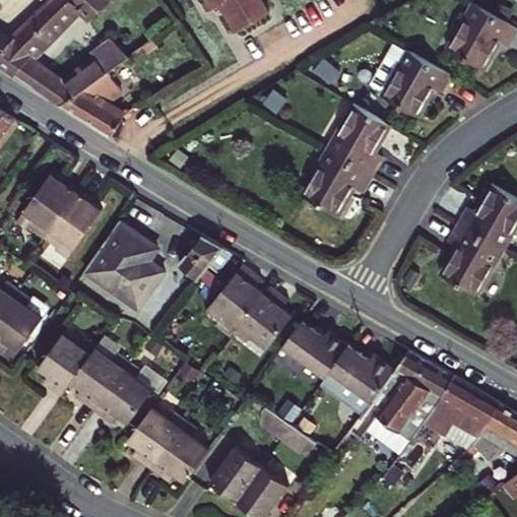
[(12,76),(26,61),(33,54),(76,10),(87,20),(108,0),(49,0),(34,14),(8,44),(0,53),(0,67),(2,69),(12,76)]
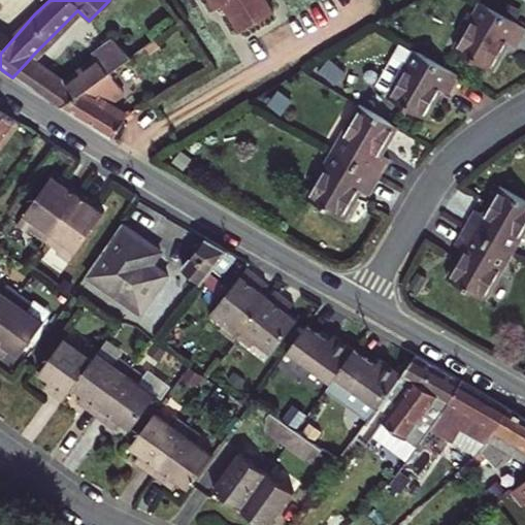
[(206,0),(215,11),(222,7),(238,35),(271,14),(262,0),(206,0)]
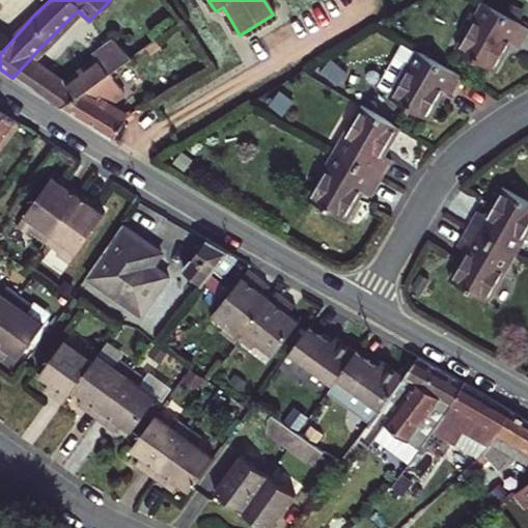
[(527,31),(481,5),(454,51),(492,73),(507,45),(517,51),(523,40),(527,31)]
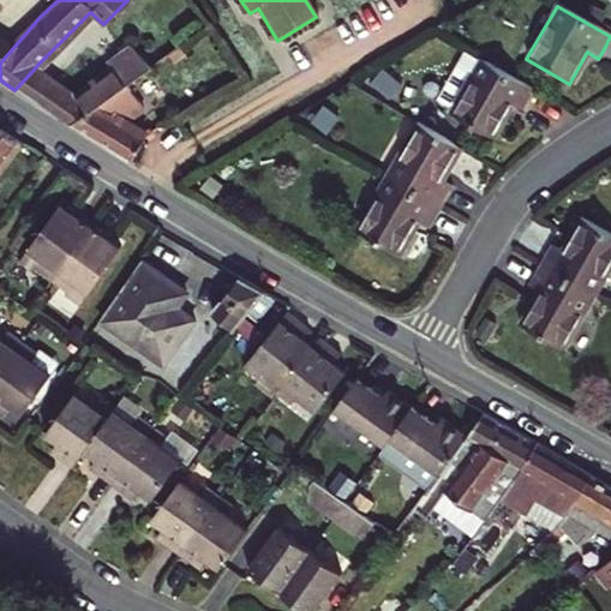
[(0,63),(10,52),(0,46),(0,63)]
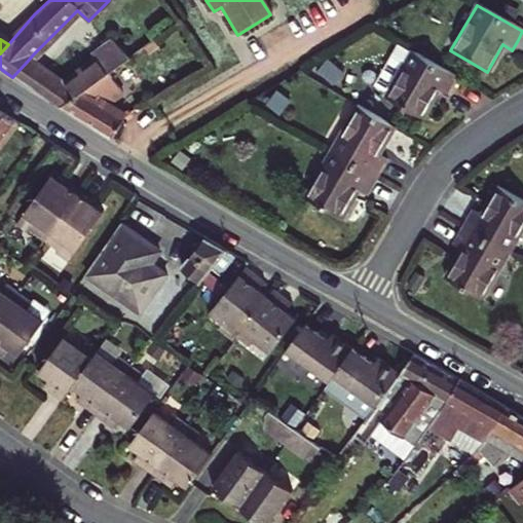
[(45,72),(30,89),(59,109),(107,74),(128,58),(109,40),(89,55),(94,60),(61,82),(45,72)]
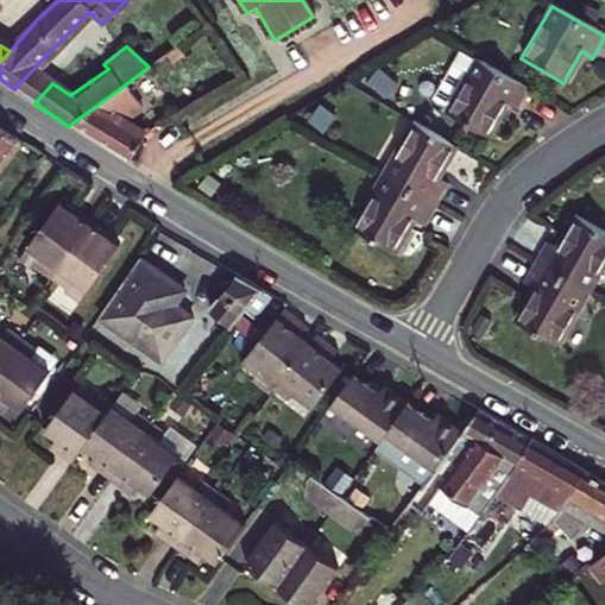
[(528,92),(459,52),(432,101),(448,111),(446,114),(486,138),(505,106),(510,109),(516,112),(528,92)]
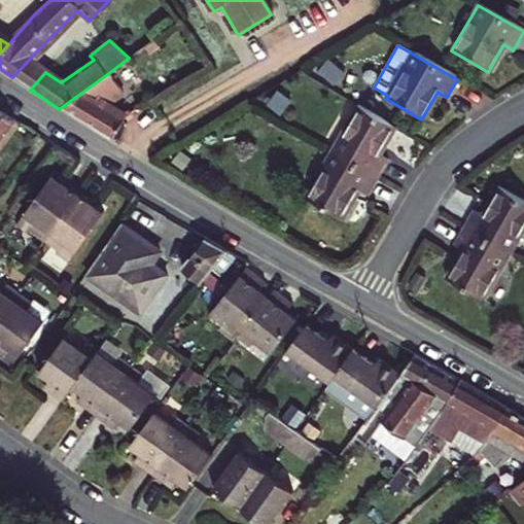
[(45,72),(27,62),(12,77),(30,90),(45,72)]
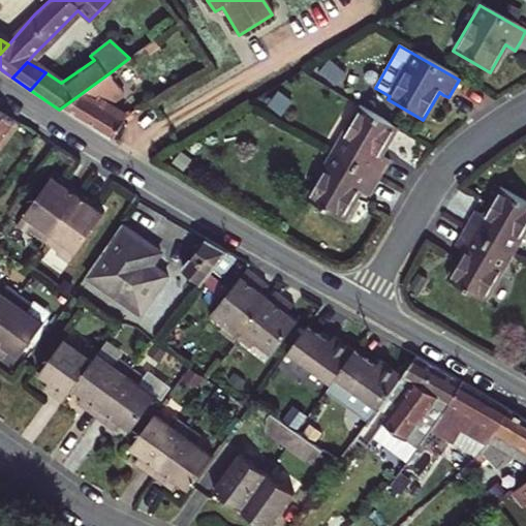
[(123,97),(107,74),(59,110),(84,125),(110,141),(122,120),(105,110),(123,97)]
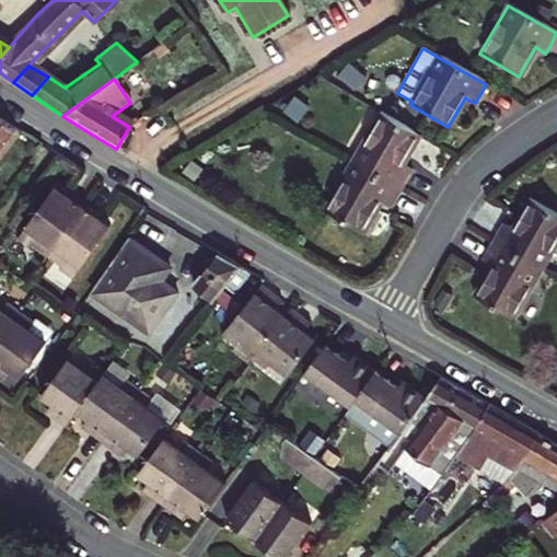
[(410,172),(401,166),(417,137),(380,115),(352,164),(399,192),(405,182),(410,172)]
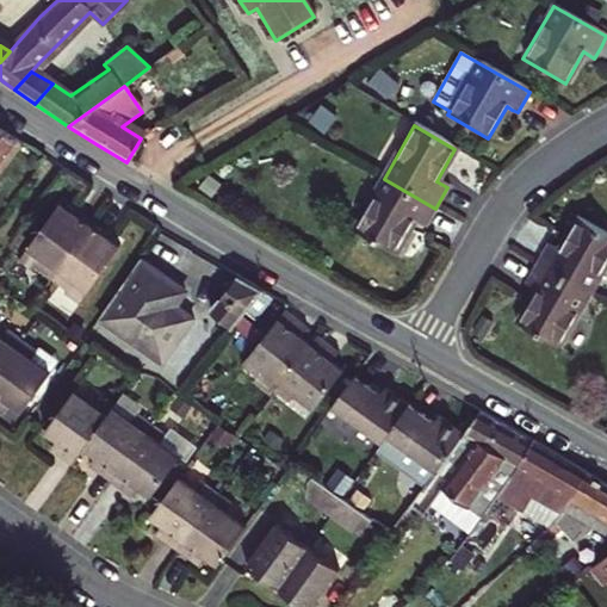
[(0,162),(13,144),(6,140),(0,136),(0,162)]
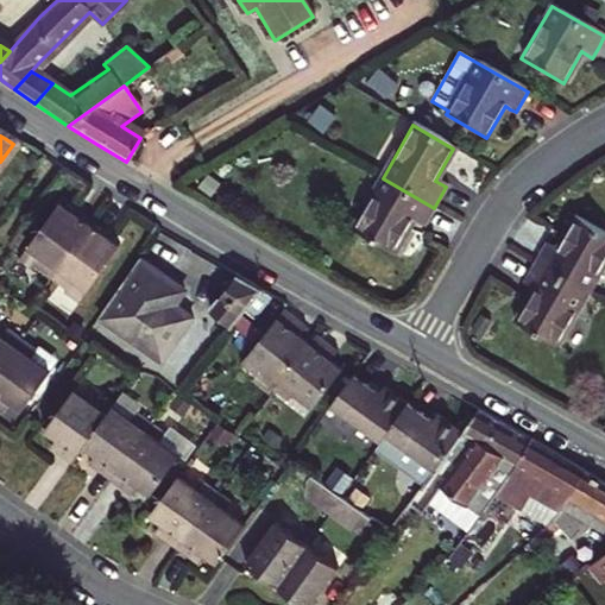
[(434,208),(383,178),(353,231),(392,253),(411,221),(423,228),(428,218),(434,208)]
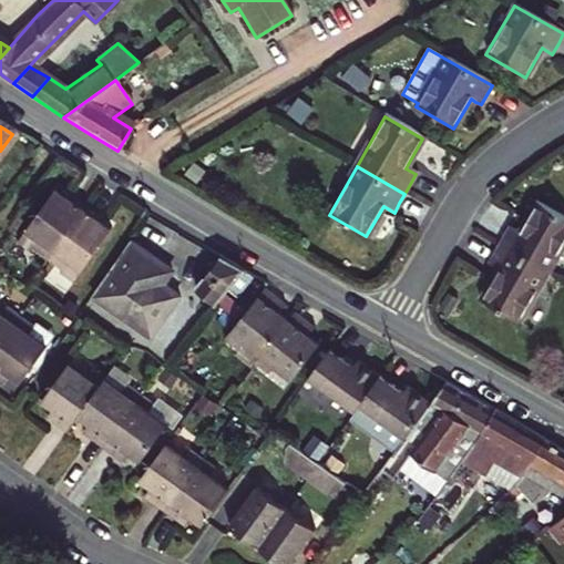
[(17,243),(30,253),(33,249),(45,259),(81,211),(67,201),(53,191),(17,243)]
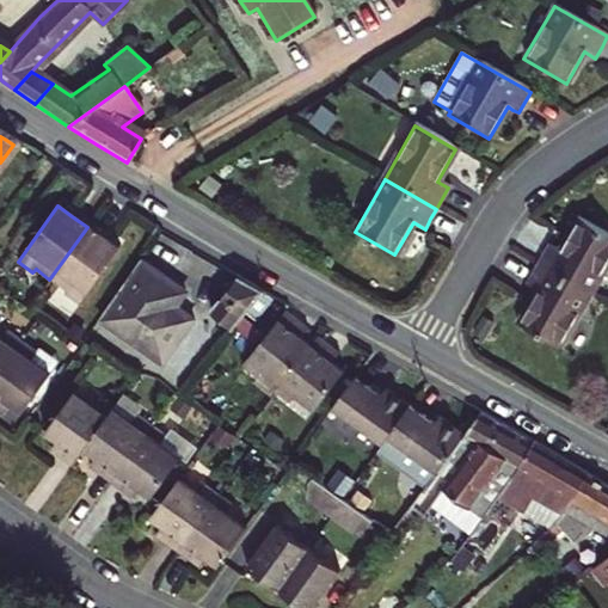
[(535,266),(587,296),(607,258),(607,237),(577,219),(558,252),(553,249),(547,246),(535,266)]
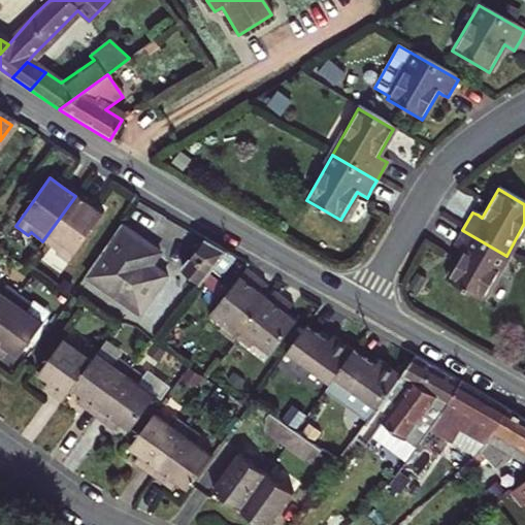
[(89,205),(75,196),(42,241),(57,252),(55,255),(66,263),(101,214),(89,205)]
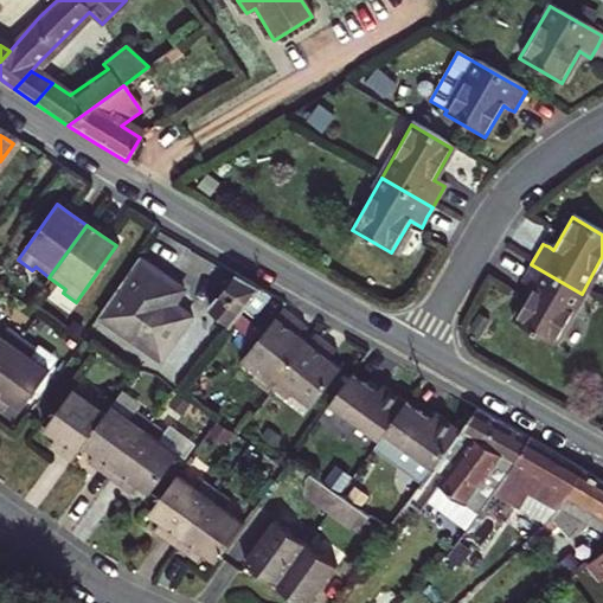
[(135,260),(95,318),(158,361),(188,319),(168,305),(152,293),(162,278),(149,269),(135,260)]
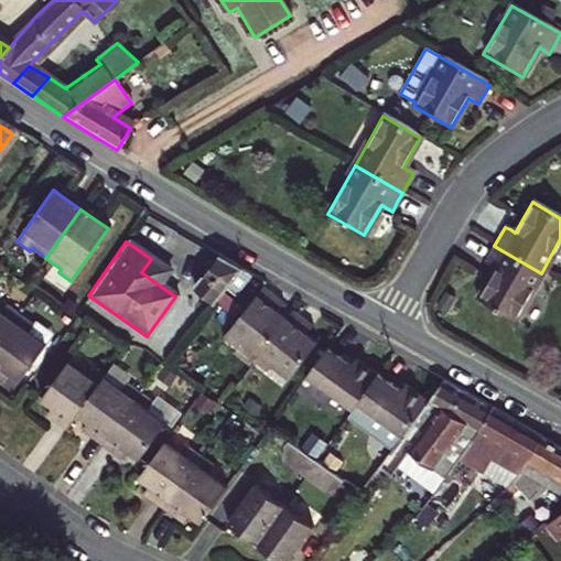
[(513,323),(541,273),(494,246),(488,256),(483,265),(493,270),(476,300),(513,323)]
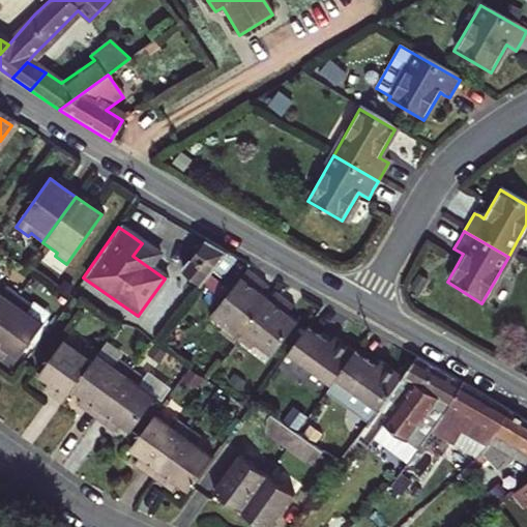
[(147,266),(156,254),(142,243),(133,256),(147,266)]
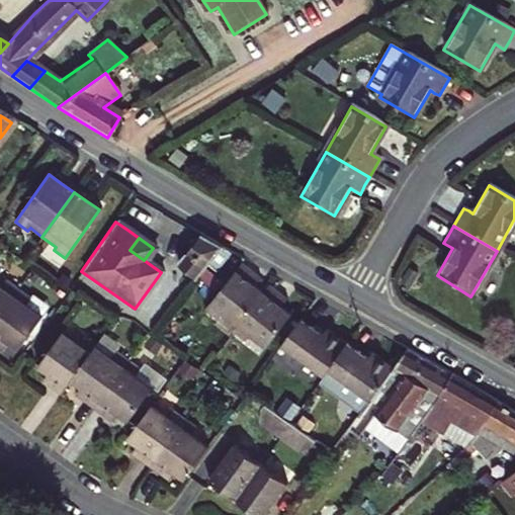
[(221,248),(205,266),(216,273),(230,254),(221,248)]
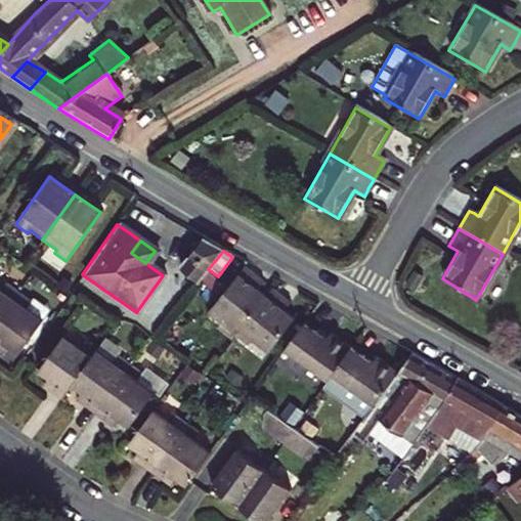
[(227,290),(219,299),(218,301),(206,315),(219,326),(224,319),(239,331),(265,297),(255,290),(261,281),(252,275),(243,268),(227,290)]
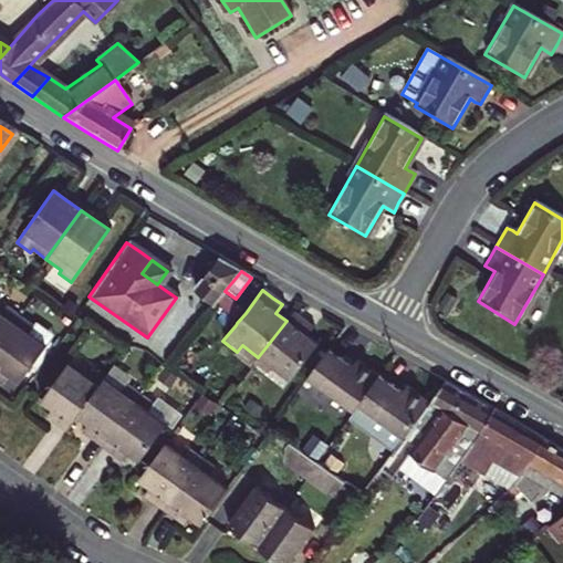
[(222,294),(214,305),(237,323),(246,313),(222,294)]
